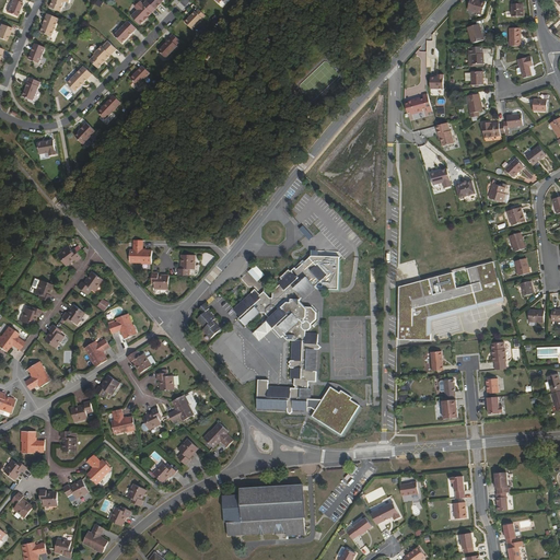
[(22,0),(12,0),(8,13),(18,16),(23,3),(22,2),(22,0)]
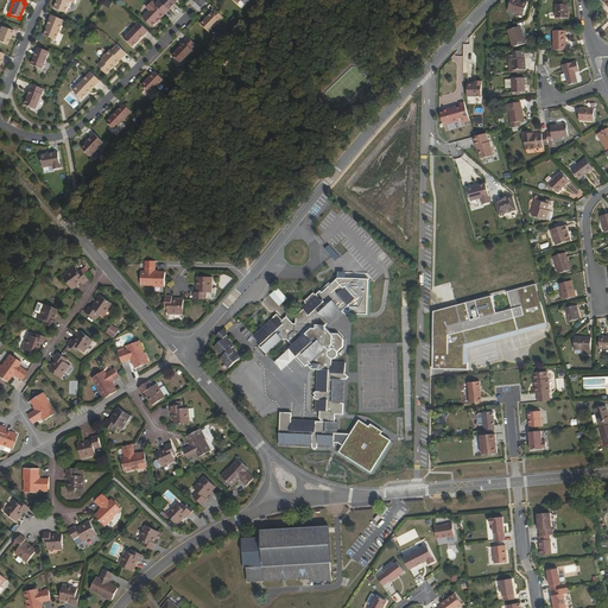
[(58,0),(57,0),(55,8),(67,13),(70,1),(75,4),(76,0),(58,0)]
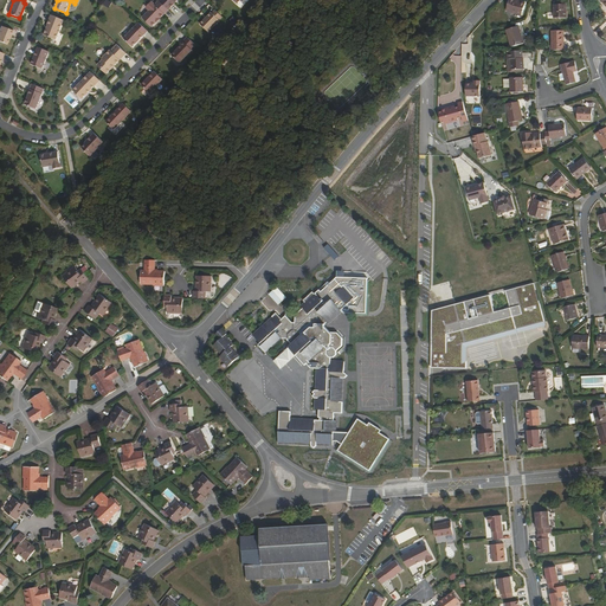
[(163,14),(168,10),(160,2),(159,0),(154,5),(152,1),(146,7),(149,11),(142,18),(152,27),(156,23),(155,21),(159,18),(160,19),(163,14)]
